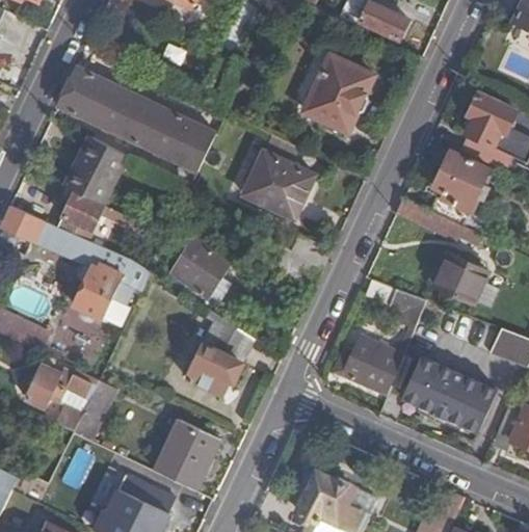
[(347,0),(339,19),(397,47),(408,23),(362,1),(361,0),(347,0)]
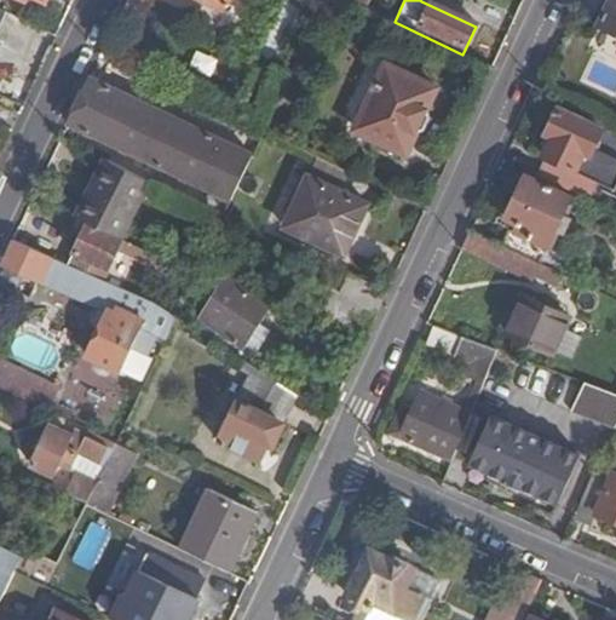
[(615,0),(610,0),(600,22),(615,29),(615,0)]
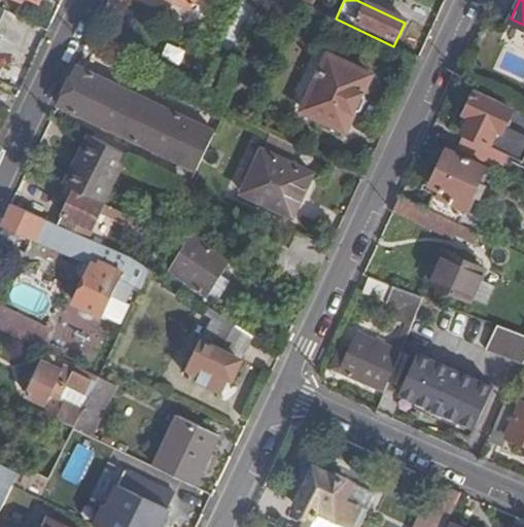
[(169,41),(162,55),(180,64),(187,49),(169,41)]
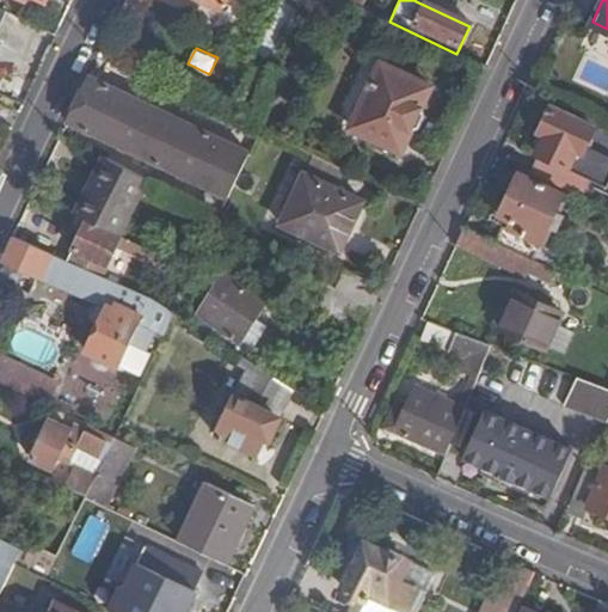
[(419,108),(428,87),(381,63),(351,128),(398,152),(409,129),(416,128),(422,115),(419,108)]
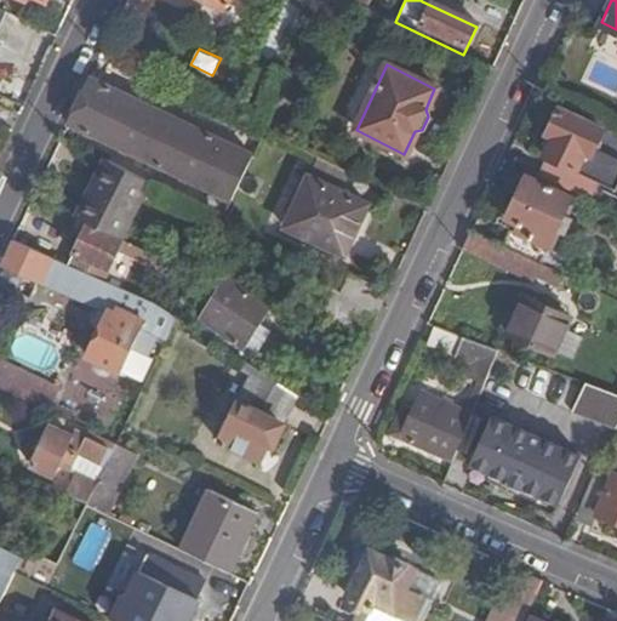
[(68,120),(232,200),(252,157),(90,77),(68,120)]
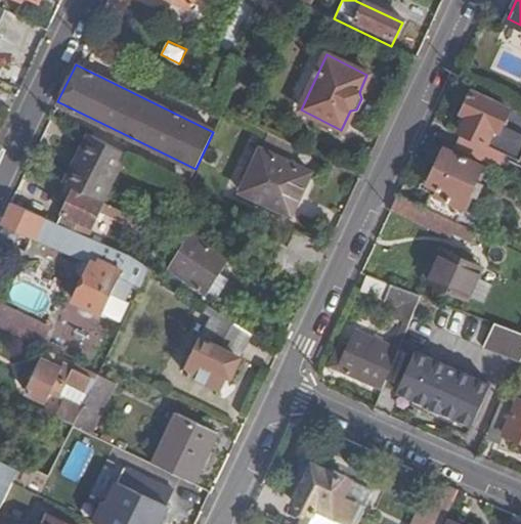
[(461,133),(454,147),(497,168),(504,154),(519,161),(520,156),(520,115),(472,91),(462,113),(465,116),(458,131),(461,133)]
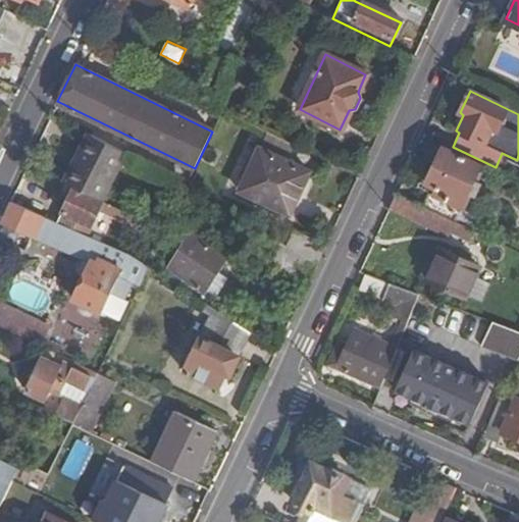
[(103,202),(126,154),(88,134),(62,184),(72,188),(103,202)]
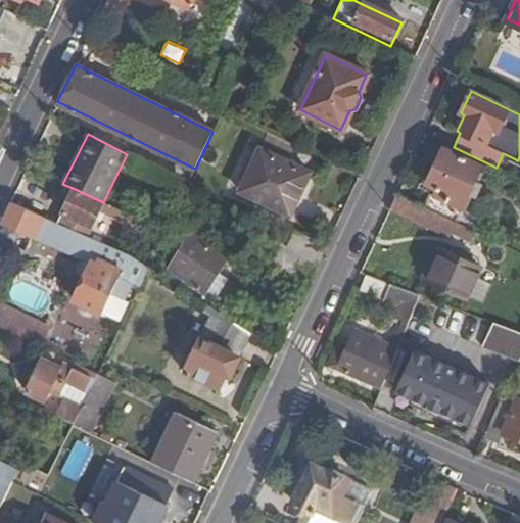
[(290,215),(311,173),(261,148),(240,191),(290,215)]
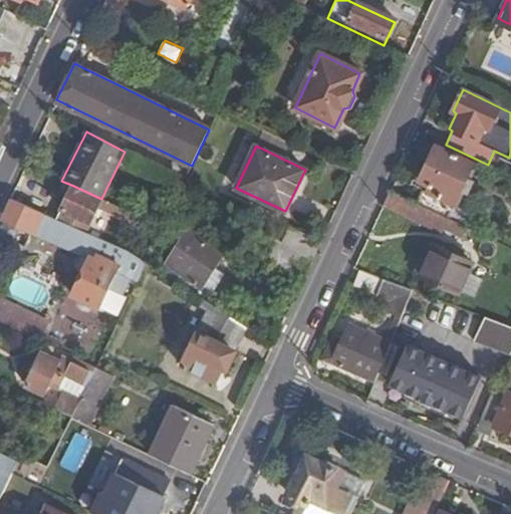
[(420,205),(448,218),(474,164),(435,147),(418,181),(429,187),(420,205)]
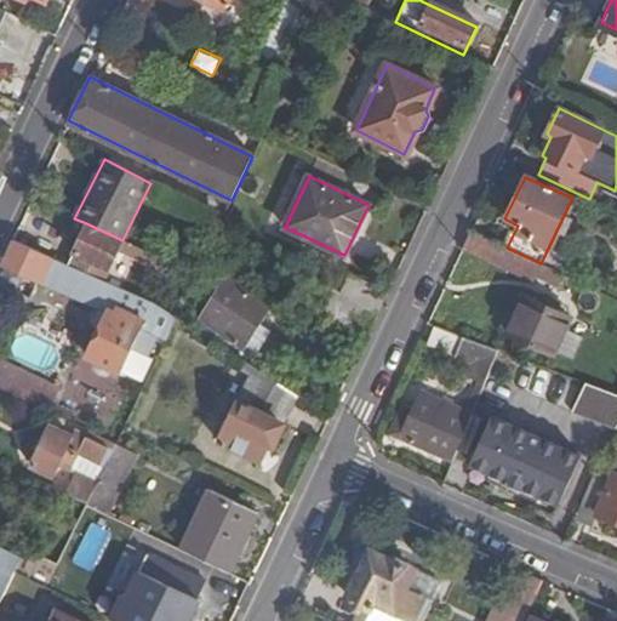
[(67,265),(102,281),(119,250),(160,269),(165,262),(123,240),(86,223),(67,265)]
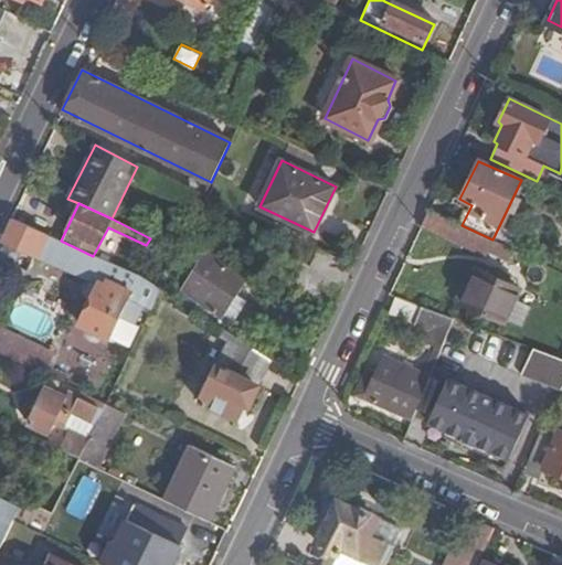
[(135,304),(149,310),(158,290),(139,276),(93,256),(61,241),(10,216),(0,238),(89,280),(84,292),(87,301),(84,307),(89,310),(82,326),(108,339),(118,318),(125,321),(135,304)]
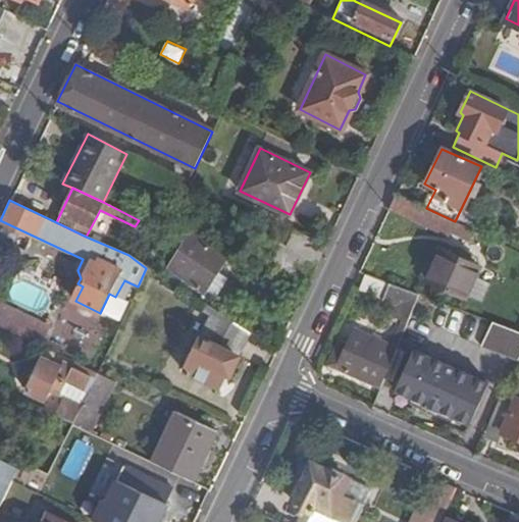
[(163,278),(198,302),(224,260),(191,238),(163,278)]
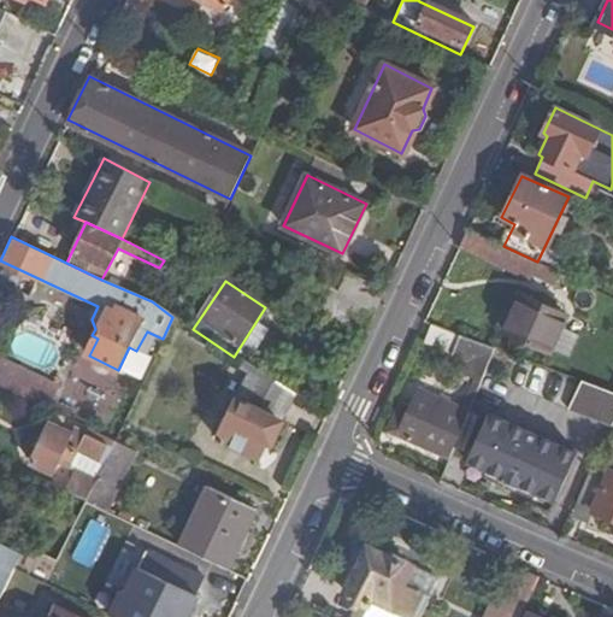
[(546,354),(564,317),(522,297),(504,334),(546,354)]
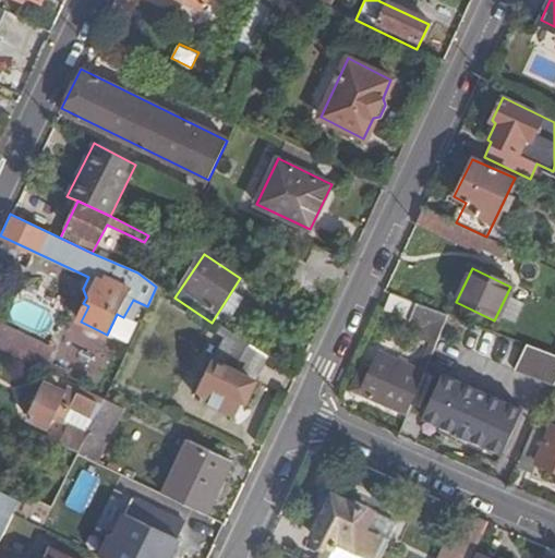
[(447,313),(414,301),(409,318),(420,324),(415,334),(435,341),(447,313)]
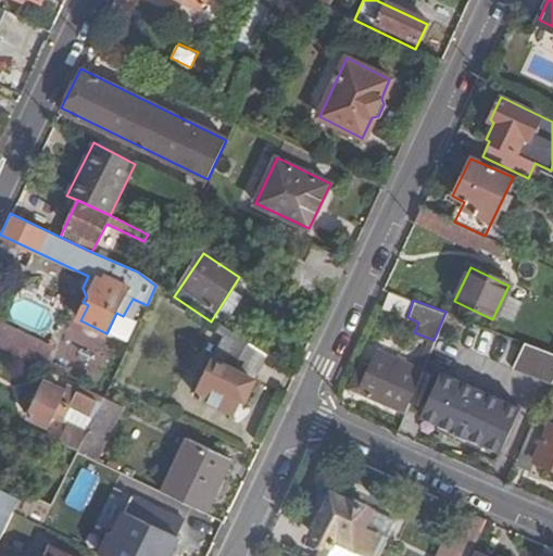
[(0,348),(42,369),(51,351),(0,324),(0,348)]
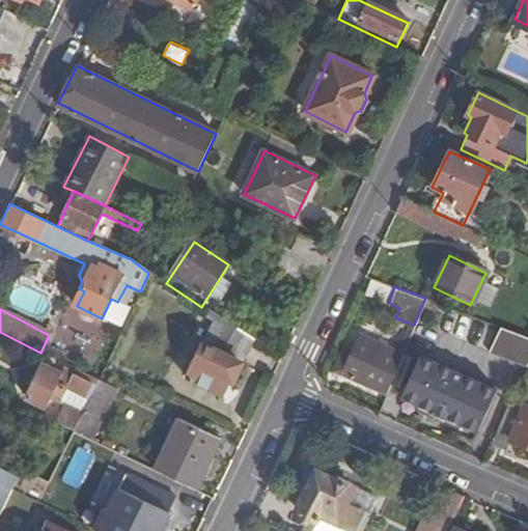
[(233,382),(253,341),(211,313),(206,319),(215,325),(189,378),(221,394),(228,380),(233,382)]
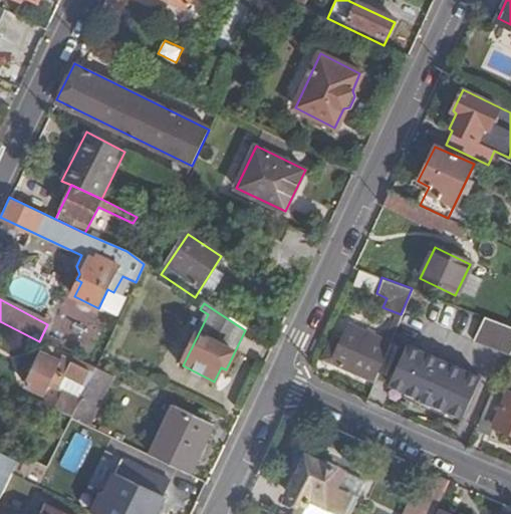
[(510,346),(510,326),(482,315),(473,339),(508,353),(510,346)]
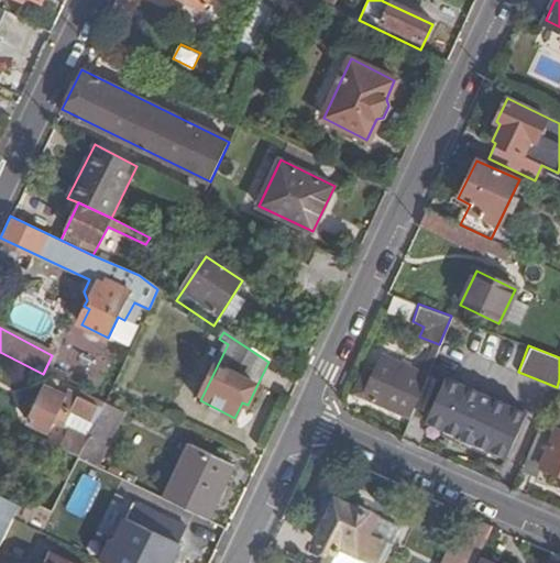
[(353,393),(388,408),(406,368),(381,355),(373,372),(365,368),(353,393)]
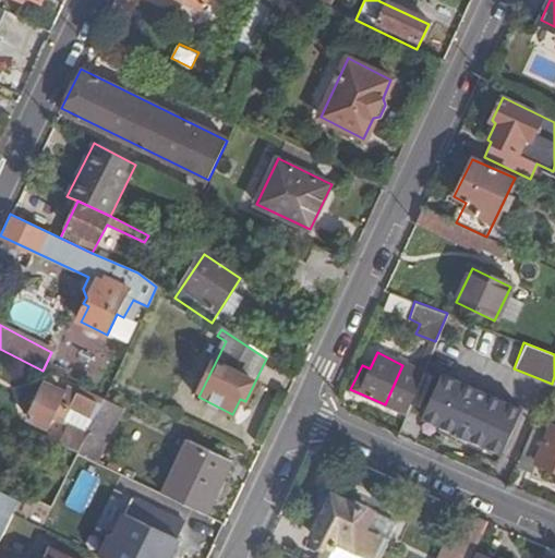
[(82,390),(98,399),(108,380),(91,372),(82,390)]
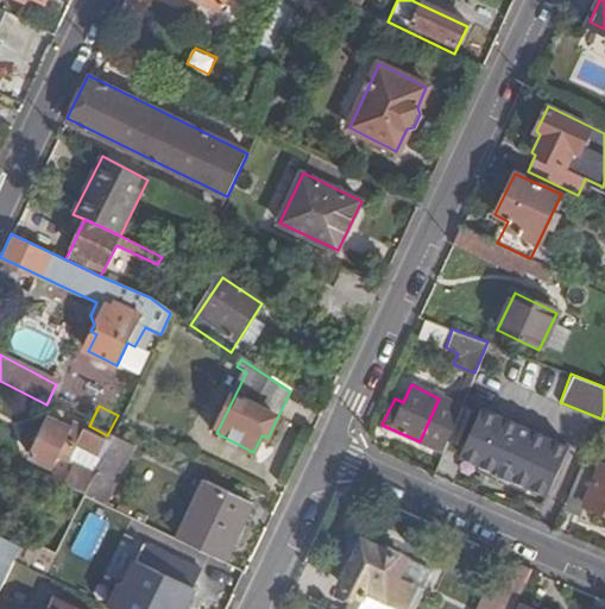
[(569,446),(481,406),(460,453),(547,494),(569,446)]
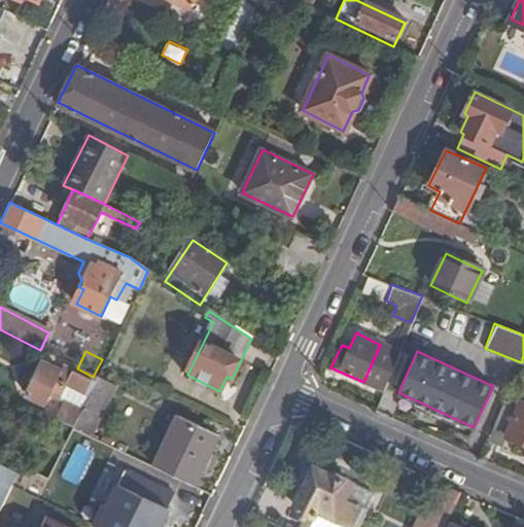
[(44,405),(61,371),(42,362),(26,395),(44,405)]
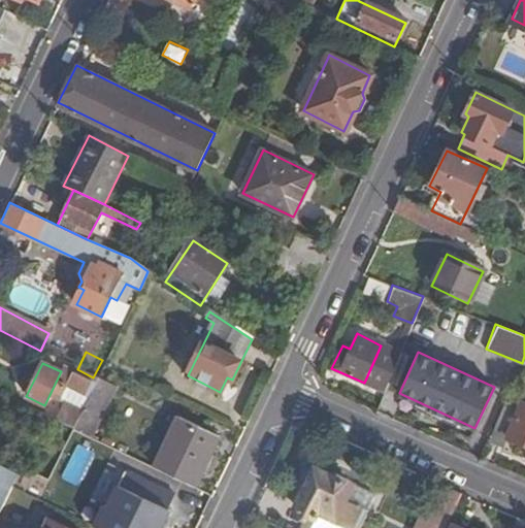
[(80,395),(89,381),(72,371),(64,387),(80,395)]
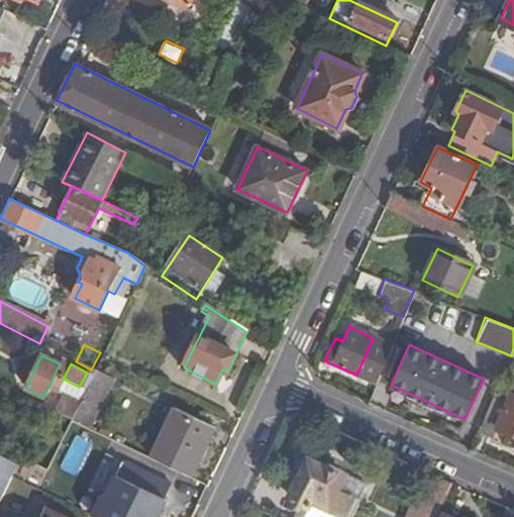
[(94,371),(71,420),(90,429),(113,381),(94,371)]
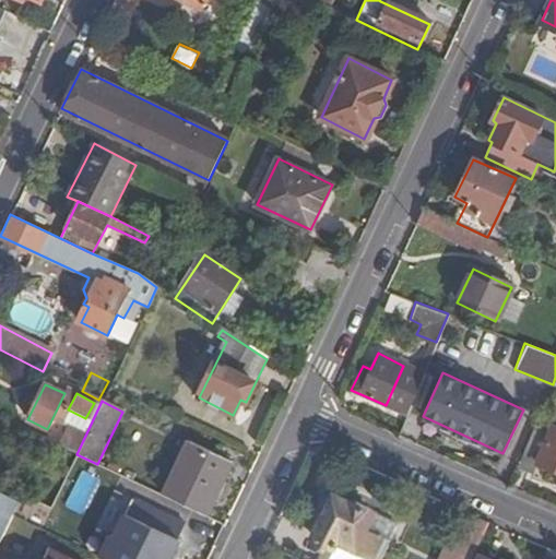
[(537,417),(518,461),(534,467),(537,462),(554,426),(537,417)]
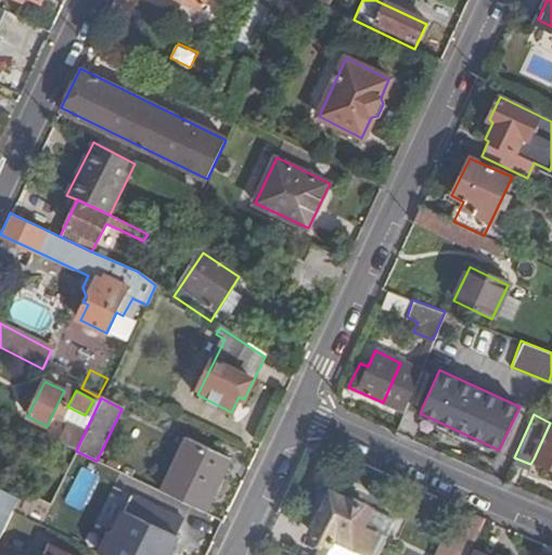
[(551,423),(550,423),(534,459),(551,466),(551,423)]
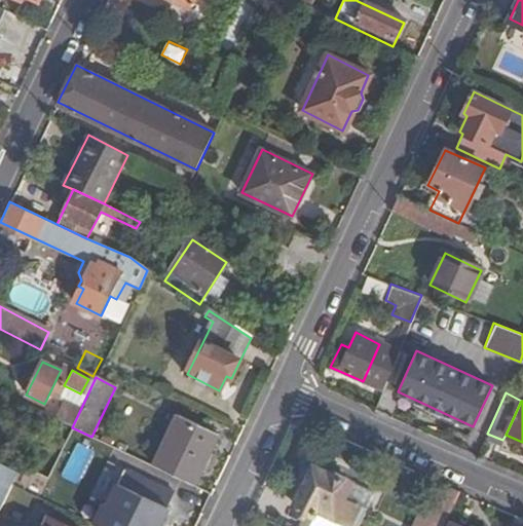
[(152,466),(181,481),(193,486),(218,438),(177,417),(152,466)]
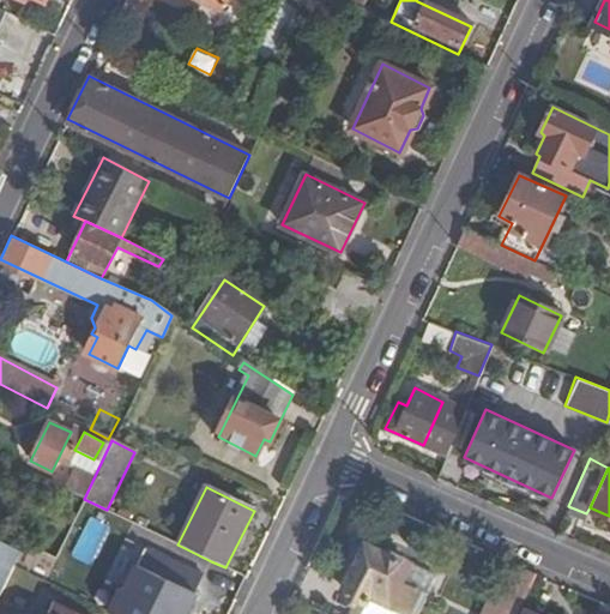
[(414,613),(423,593),(398,581),(408,561),(386,551),(384,553),(370,547),(360,554),(356,553),(351,566),(354,569),(343,591),(366,605),(360,613),(414,613)]
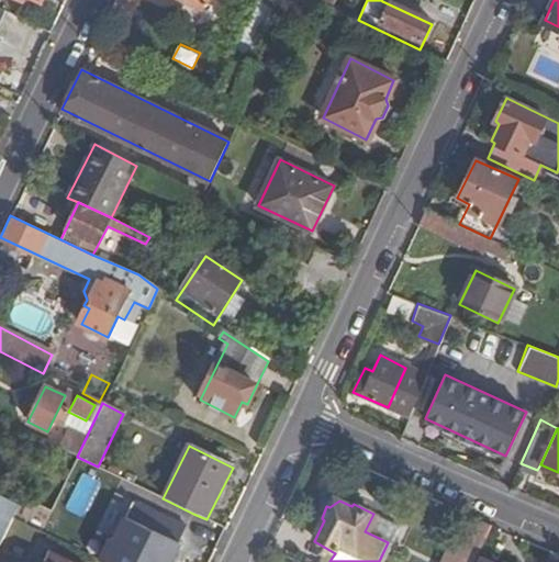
[(0,539),(14,509),(6,506),(0,517),(0,539)]
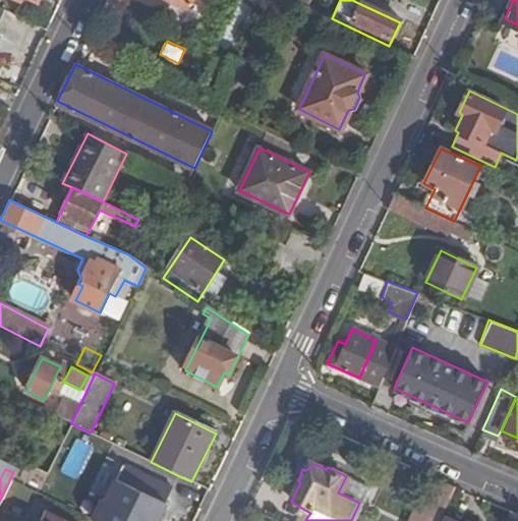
[(157,520),(167,503),(109,475),(89,517),(96,520),(157,520)]
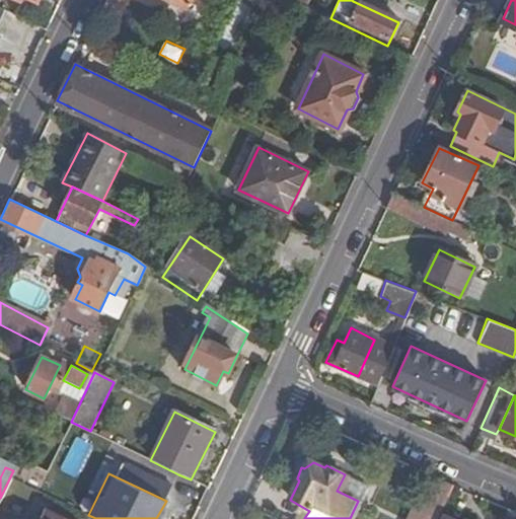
[(437,518),(453,485),(438,477),(430,496),(421,492),(407,518),(437,518)]
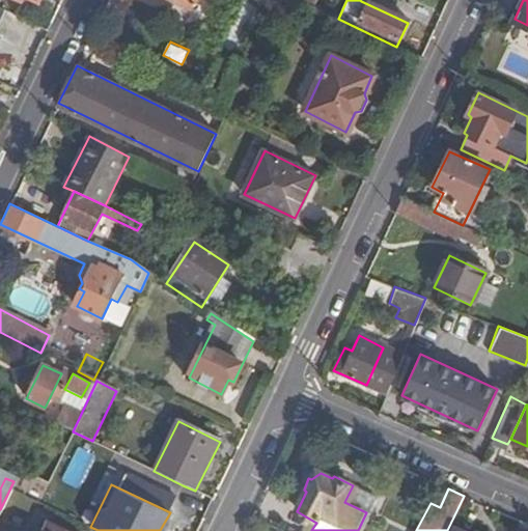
[(527,530),(527,524),(519,520),(512,530),(527,530)]
